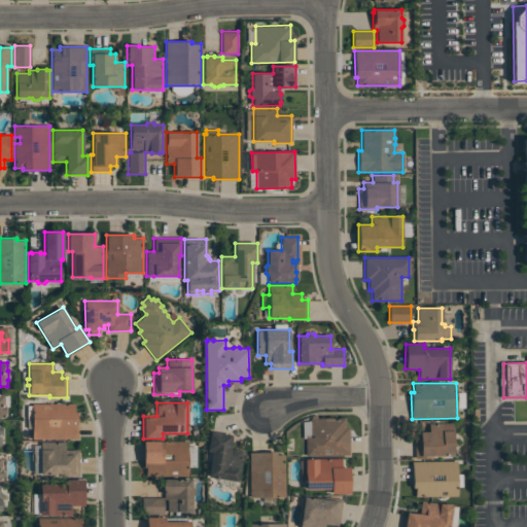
[(77,438),(32,438),(32,403),(74,403),(74,412),(77,412),(77,438)]
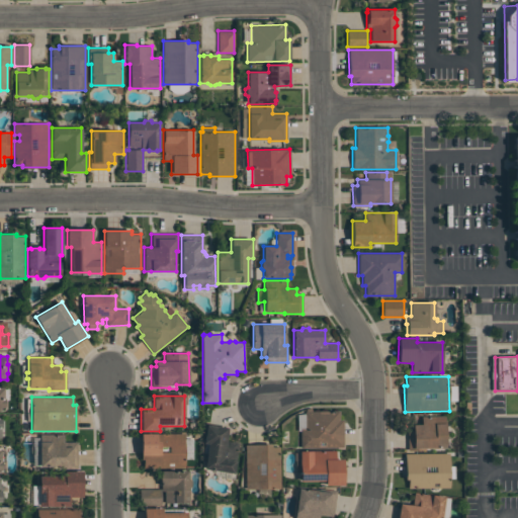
[(311,408),(312,411),(339,411),(339,420),(343,420),(343,447),(300,447),(300,428),(305,428),(305,411),(306,411),(306,409),(311,408)]
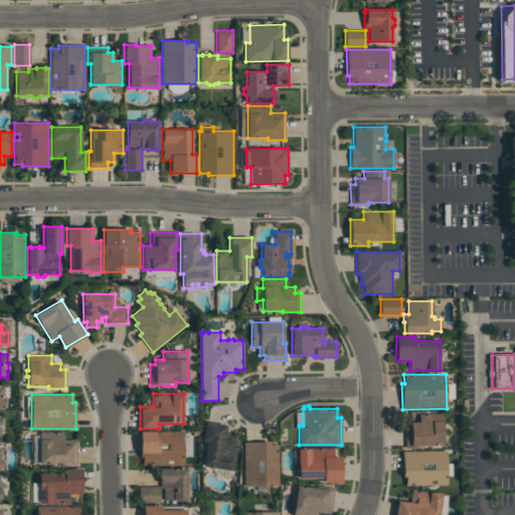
[(405,448),(405,428),(410,428),(410,421),(418,421),(418,413),(443,413),(443,446),(422,446),(422,448),(405,448)]
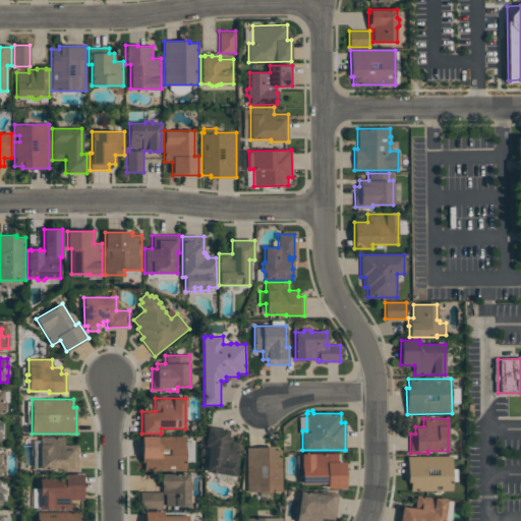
[(205,471),(209,446),(205,446),(208,426),(229,429),(227,444),(239,445),(235,476),(205,471)]
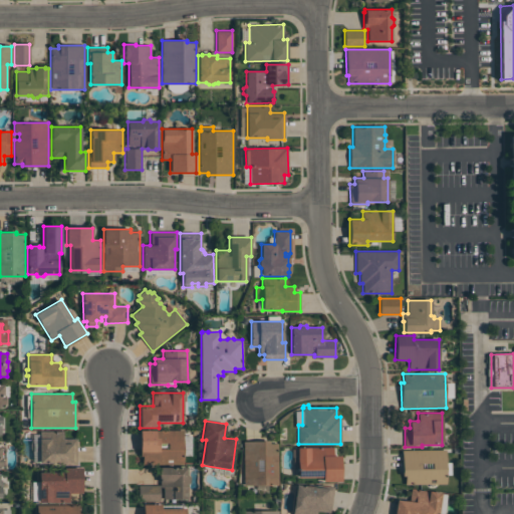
[(142,465),(142,456),(140,456),(140,430),(184,430),(184,464),(142,465)]
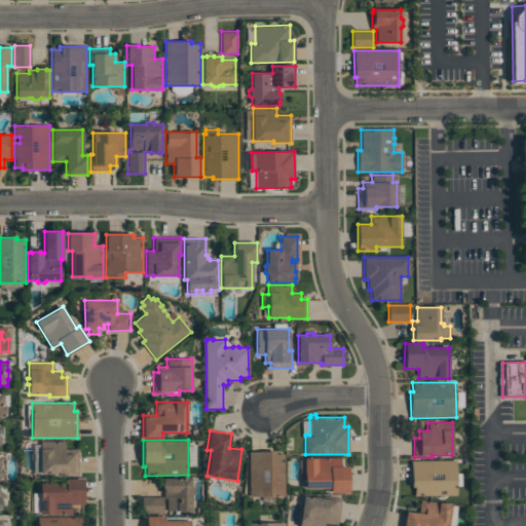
[(40,474),(40,449),(41,449),(41,441),(65,441),(65,449),(79,449),(79,476),(64,476),(64,474),(40,474)]
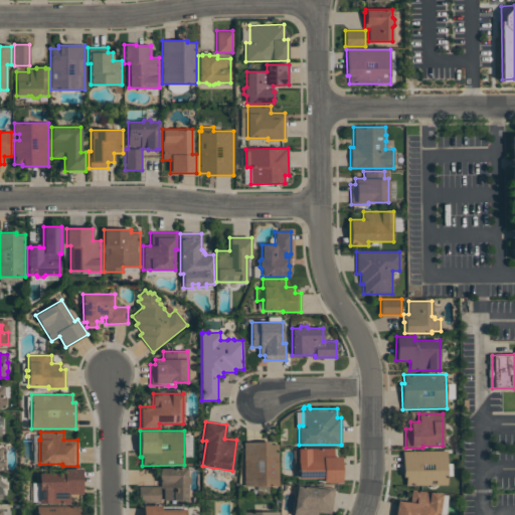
[(279,486),(244,486),(243,442),(270,442),(270,445),(278,444),(279,486)]
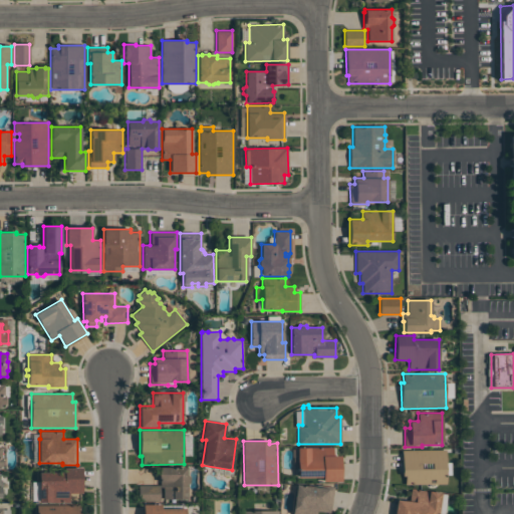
[(340,482),(322,482),(322,477),(297,478),(297,448),(332,447),(332,456),(340,456),(340,482)]
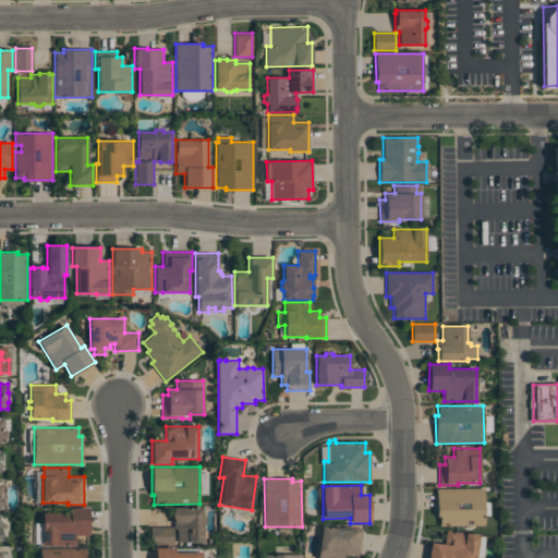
[(484,488),(484,525),(439,526),(439,517),(436,517),(436,488),(484,488)]
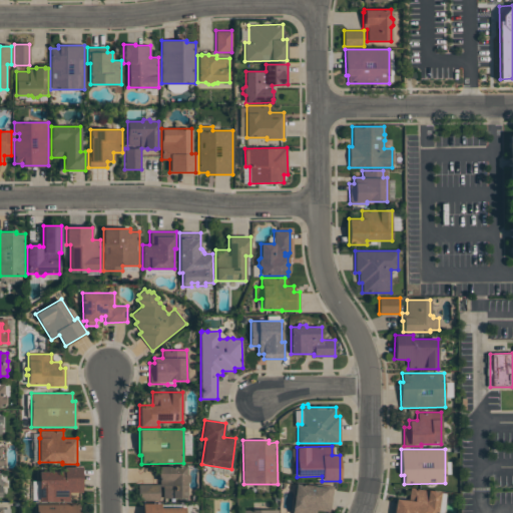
[(186,466),(186,474),(188,476),(188,481),(186,483),(186,498),(162,498),(162,486),(159,486),(159,480),(156,480),(156,466),(186,466)]
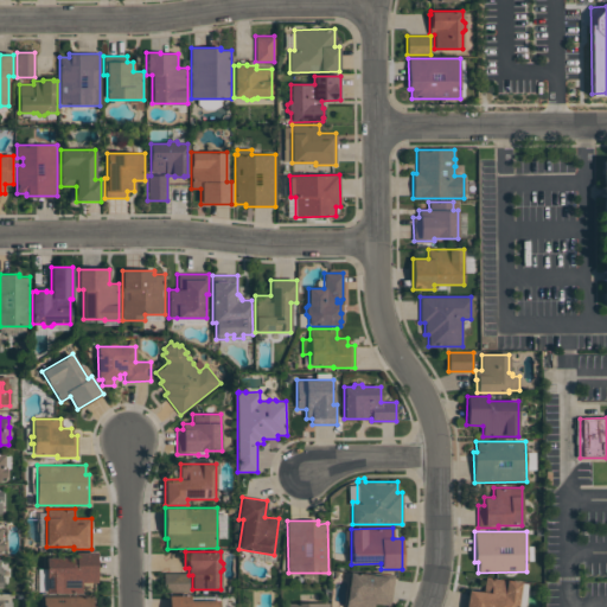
[(82,593),(45,593),(45,557),(75,557),(75,553),(96,553),(96,582),(82,582),(82,593)]
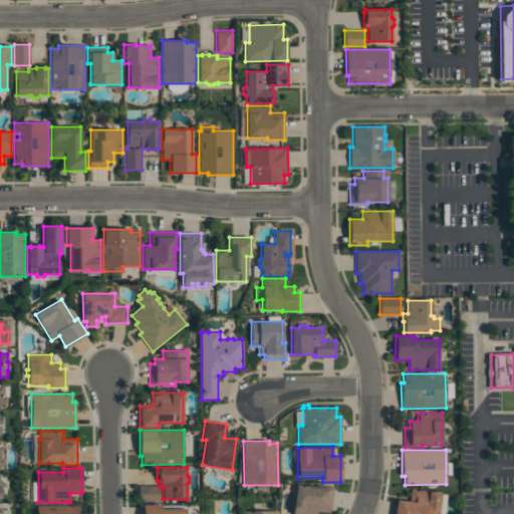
[(296,484),(308,486),(308,484),(316,485),(333,487),(330,513),(316,511),(315,513),(292,513),(293,509),(296,484)]
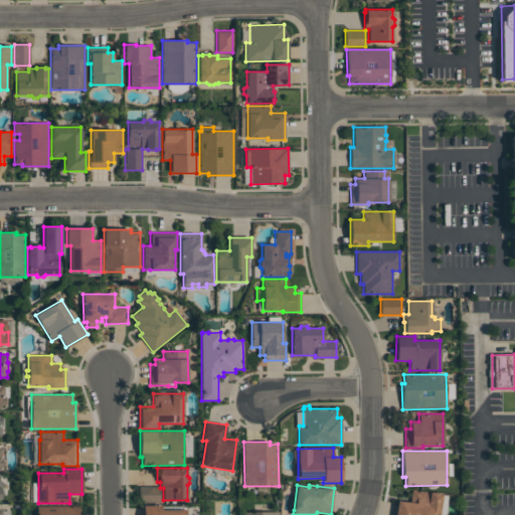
[(160,487),(160,502),(139,502),(138,487),(160,487)]
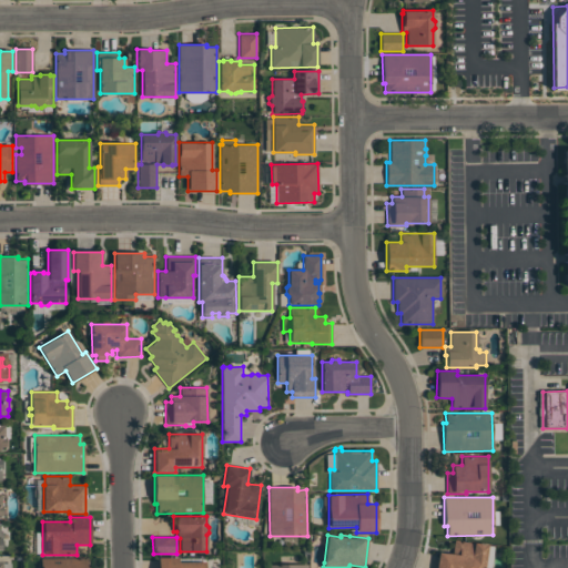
[(484,567),(434,567),(437,551),(452,554),(454,539),(487,545),(484,567)]
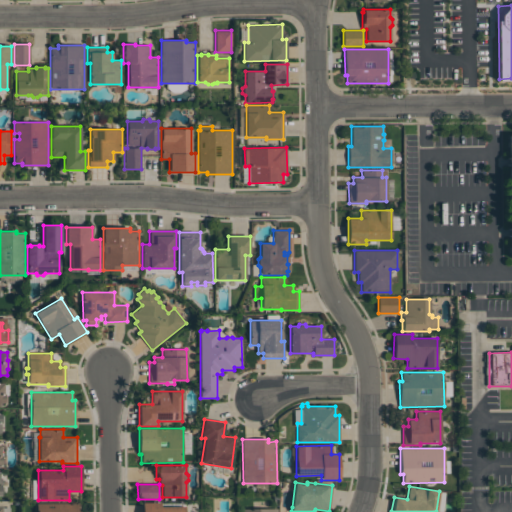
[(78,502),(78,511),(80,511),(37,511),(37,503),(78,502)]
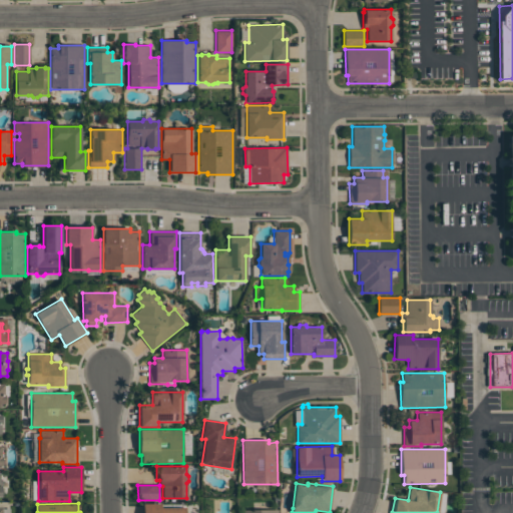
[(142,512),(142,503),(160,503),(160,507),(185,507),(185,512),(142,512)]
